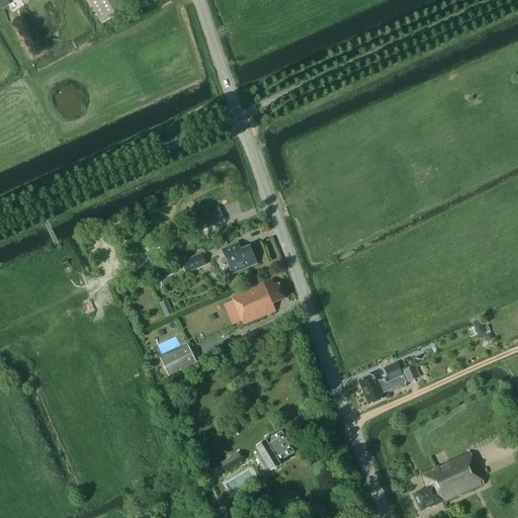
[(5,0),(0,0),(0,6),(2,9),(8,5),(5,0)]
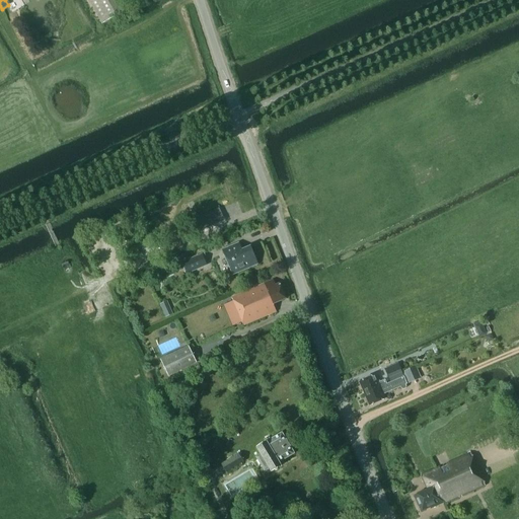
[(124,12),(117,0),(88,0),(102,24),(124,12)]
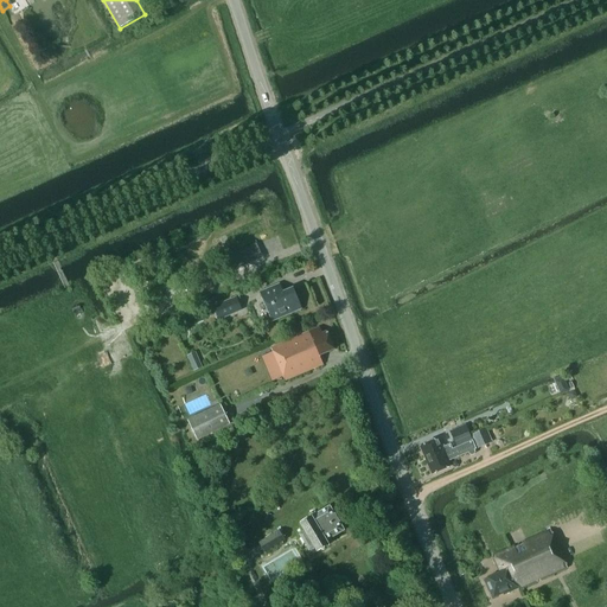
[(199,165),(210,159),(208,153),(196,159),(199,165)]
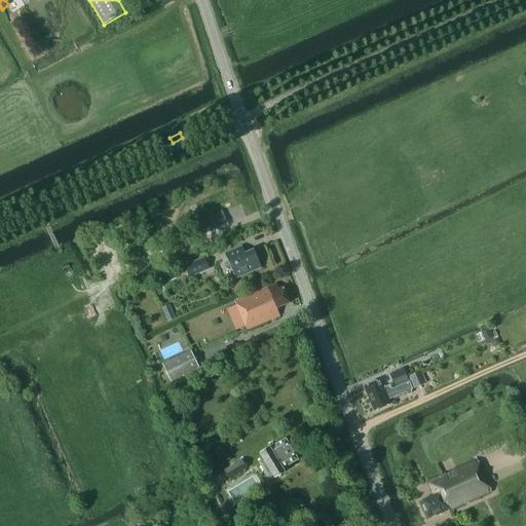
[(216,215),(195,224),(200,235),(210,231),(209,229),(220,224),(216,215)]
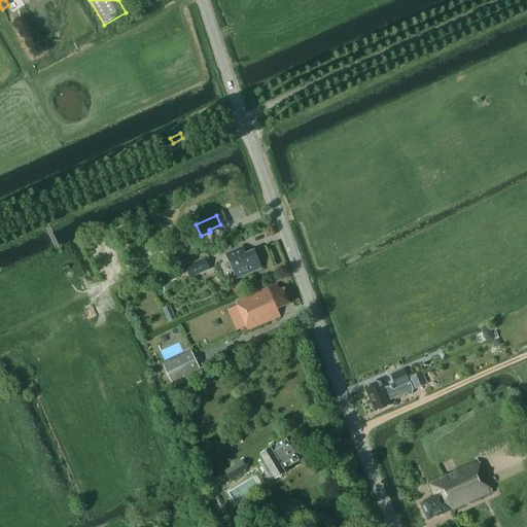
[(138,248),(132,236),(119,242),(126,254),(138,248)]
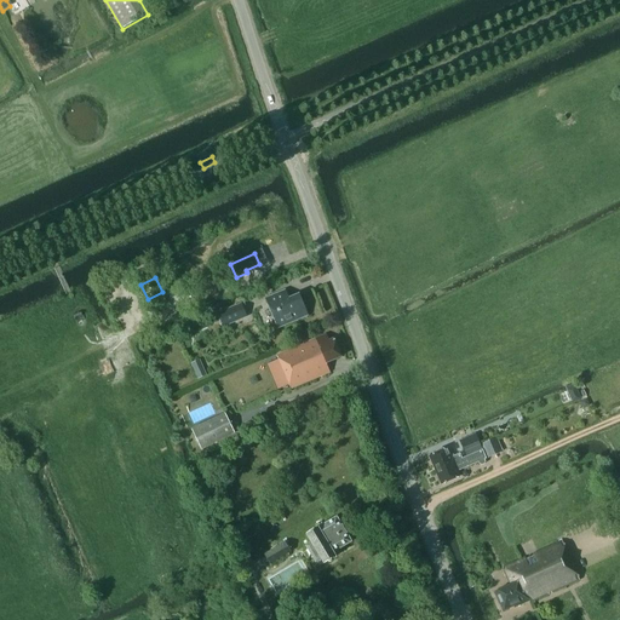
[(277,328),(308,315),(299,294),(290,299),(286,291),(265,299),(277,328)]
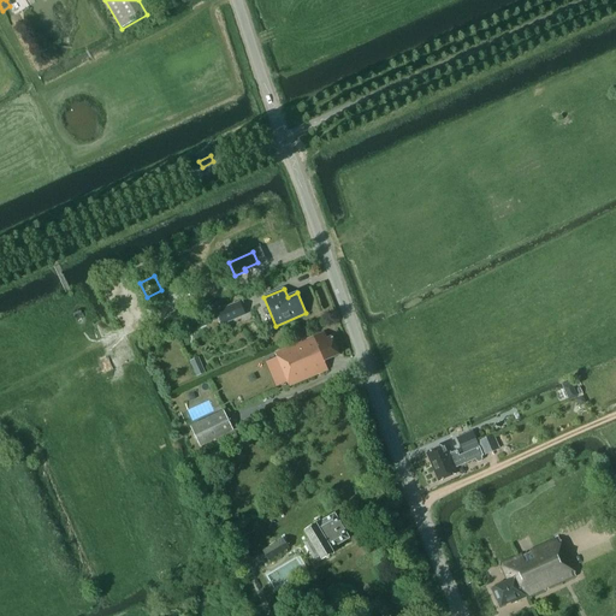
[(240,302),(217,312),(221,325),(246,314),(240,302)]
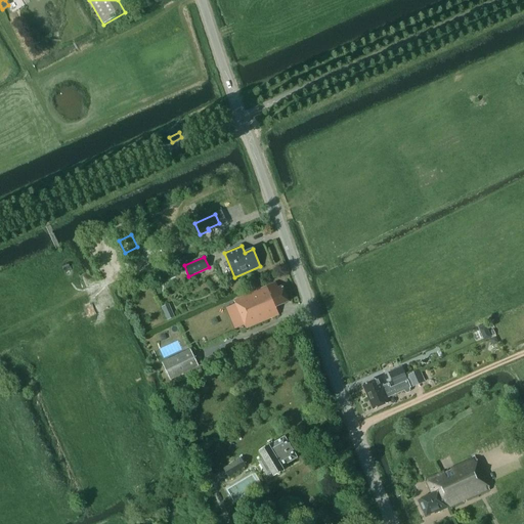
[(234,330),(244,325),(245,329),(278,314),(276,310),(290,302),(282,287),(280,288),(280,287),(276,288),(274,282),(233,300),(235,305),(226,309),(234,330)]
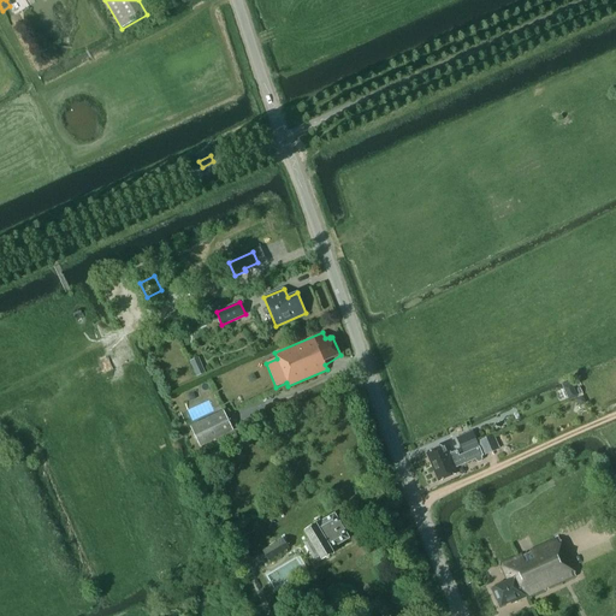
[(190,361),(196,377),(205,373),(199,357),(190,361)]
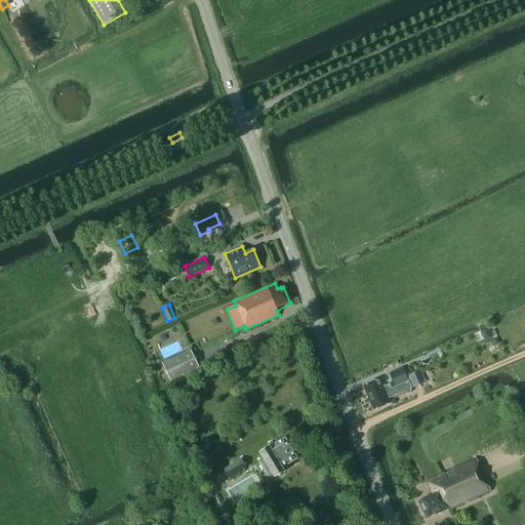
[(496,337),(491,340),(494,347),(499,344),(496,337)]
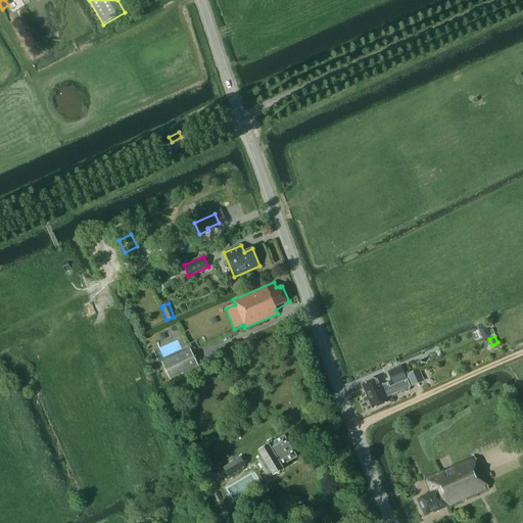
[(198,367),(190,348),(161,362),(170,380),(198,367)]
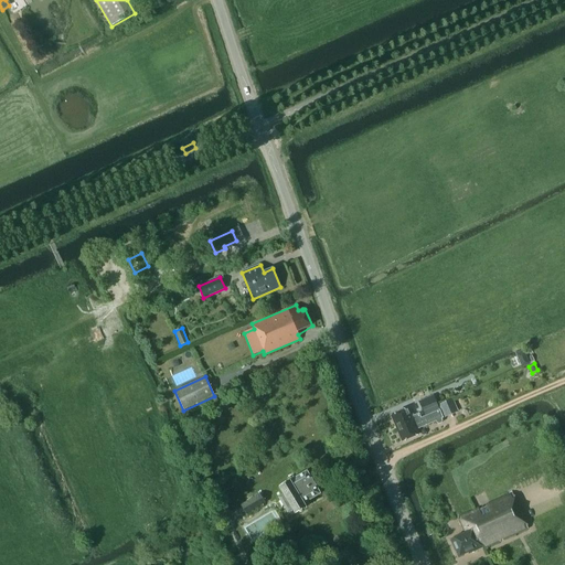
[(425,415),(439,409),(434,396),(419,402),(425,415)]
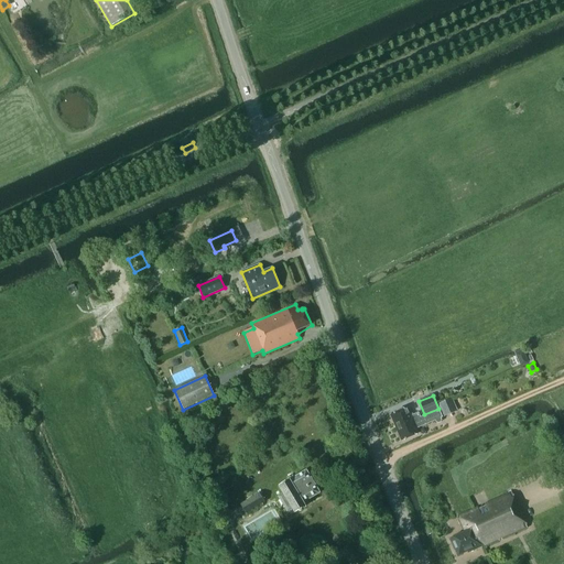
[(453,398),(438,404),(444,416),(457,410),(453,398)]
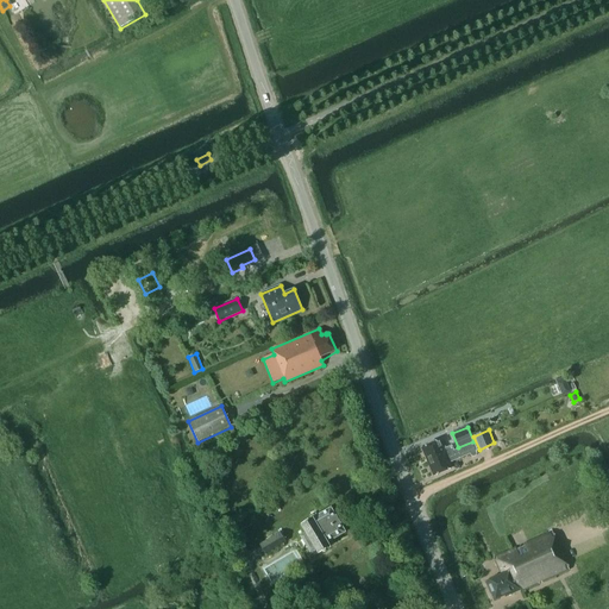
[(440,440),(421,447),(427,462),(453,451),(452,446),(444,449),(440,440)]
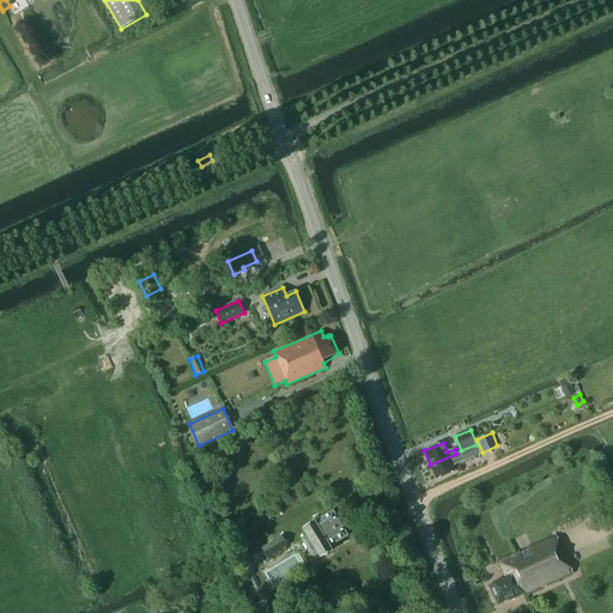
[(456,454),(430,465),(437,479),(455,472),(453,466),(473,456),(474,459),(477,460),(479,459),(480,456),(479,454),(481,454),(477,444),(456,454)]
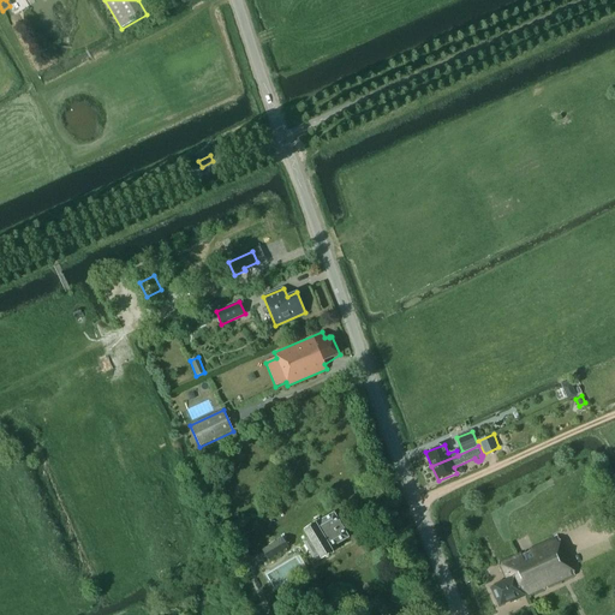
[(332,550),(350,538),(334,513),(303,531),(312,545),(308,549),(314,559),(318,555),(321,560),(334,554),(332,550)]
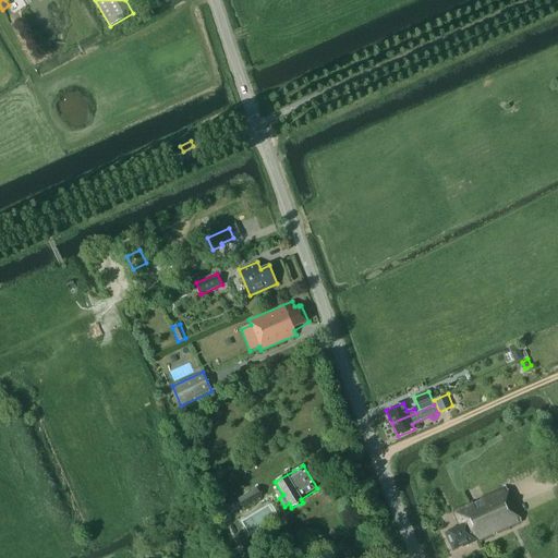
[(552,472),(540,476),(542,483),(554,477),(552,472)]
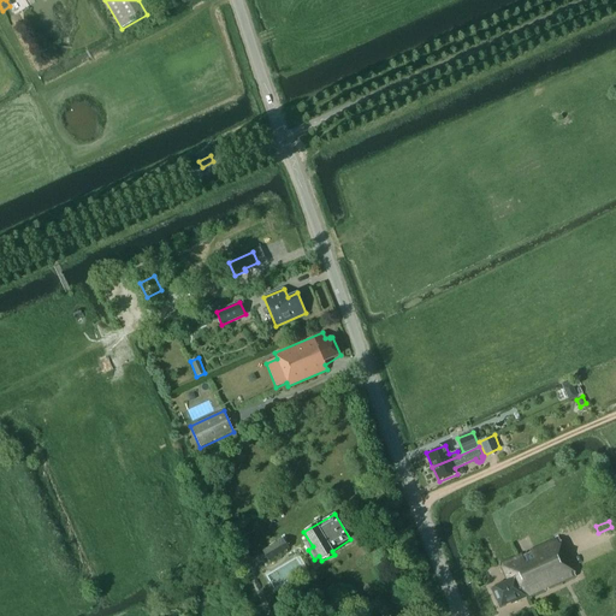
[(262,551),(264,554),(268,562),(290,548),(283,538),(262,551)]
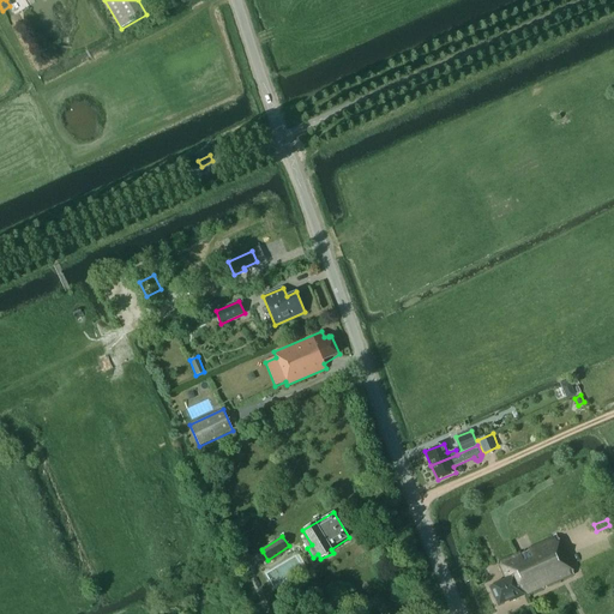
[(489,587),(498,605),(498,606),(523,595),(524,597),(573,576),(557,537),(498,563),(505,581),(489,587)]
